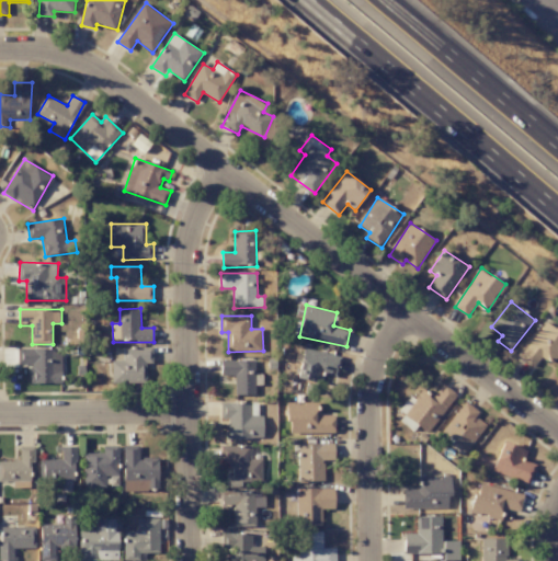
[(535,368),(543,357),(554,365),(557,359),(557,328),(547,320),(521,358),(535,368)]
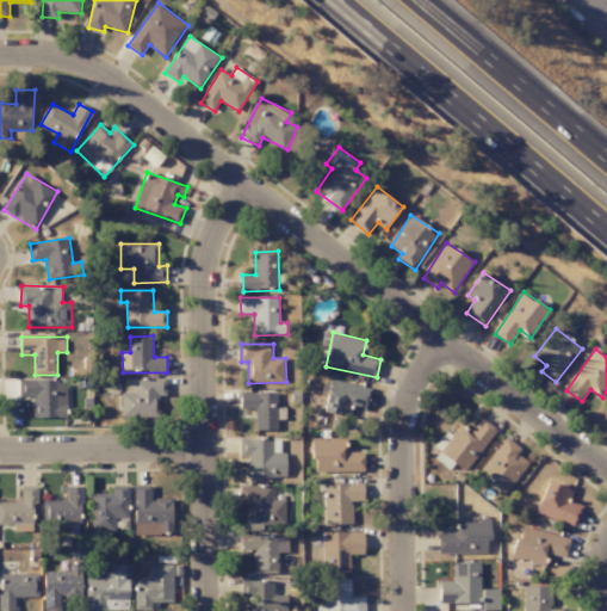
[(167,378),(124,380),(124,418),(161,417),(160,396),(168,395),(167,378)]
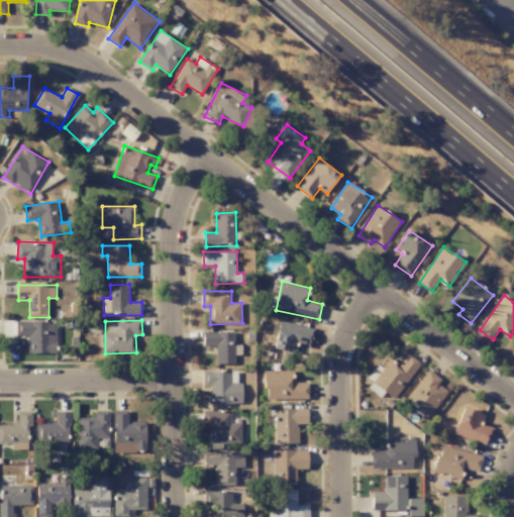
[(317,329),(282,320),(275,348),(296,353),(299,345),(312,348),(317,329)]
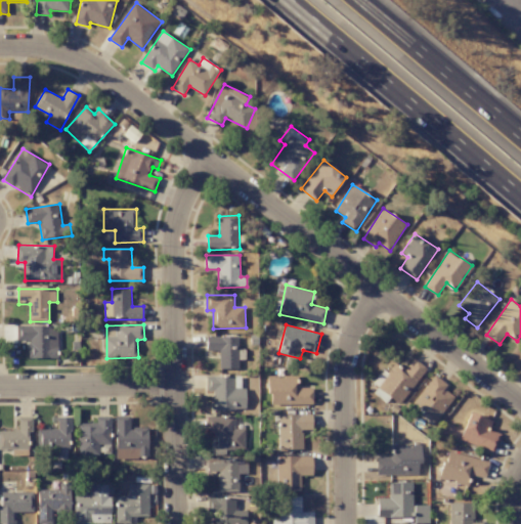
[(29,358),(58,358),(59,326),(18,326),(18,341),(29,341),(29,358)]
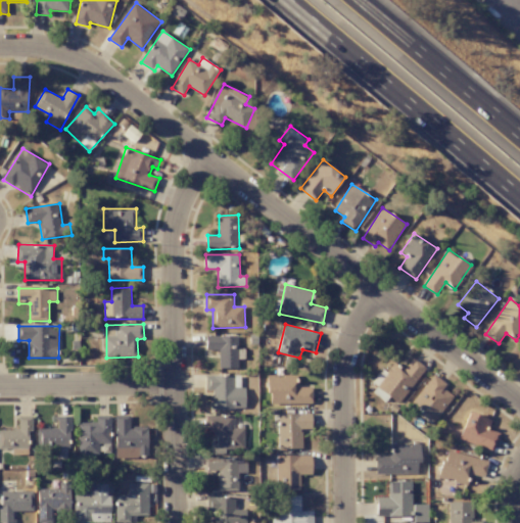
[(239,336),(207,336),(207,350),(220,350),(221,369),(240,369),(239,360),(245,360),(245,348),(239,348),(239,336)]
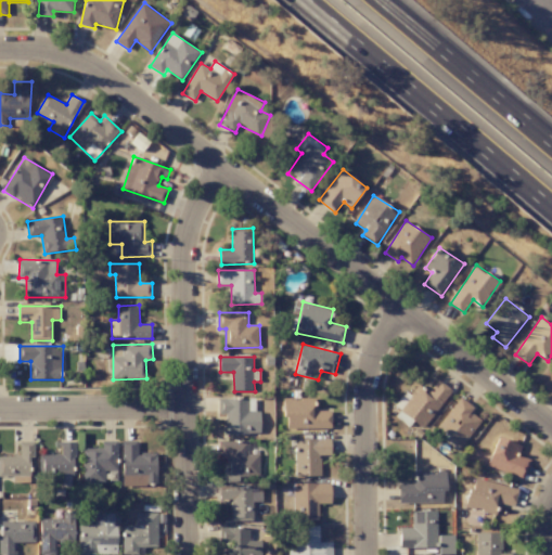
[(431,391),(420,384),(412,395),(409,392),(394,414),(411,426),(414,422),(425,429),(452,389),(438,381),(431,391)]
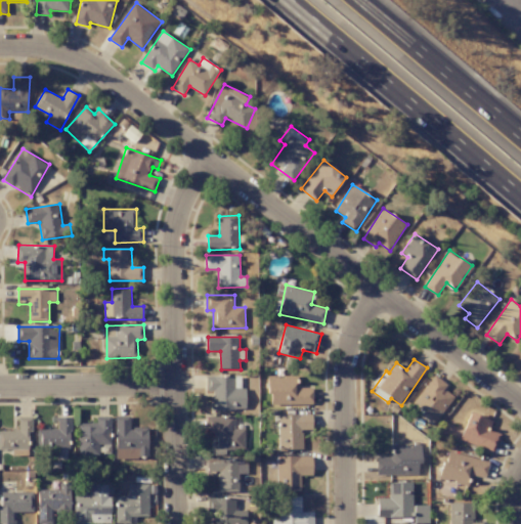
[(448,385),(436,375),(414,404),(436,423),(456,397),(445,390),(448,385)]
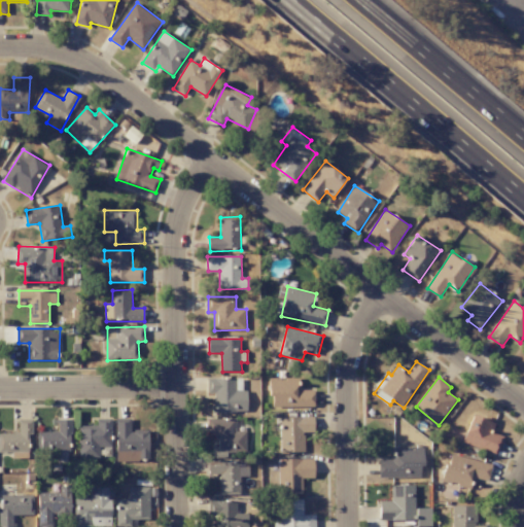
[(272,408),(316,407),(316,390),(301,390),(301,378),(271,379),(272,408)]
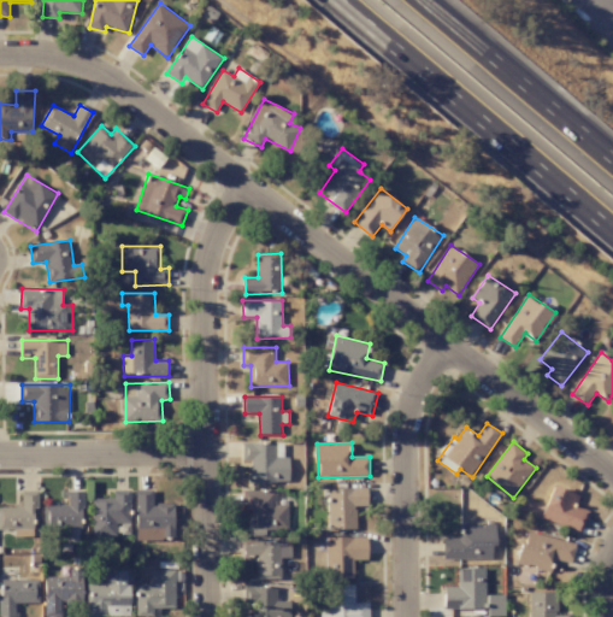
[(286,444),(245,444),(245,460),(252,460),(252,482),(290,482),(290,457),(286,457),(286,444)]
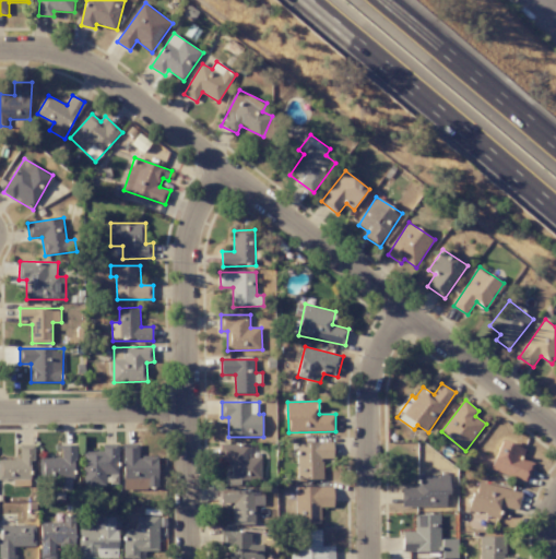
[(528,484),(536,463),(523,459),(527,450),(503,440),(492,468),(528,484)]
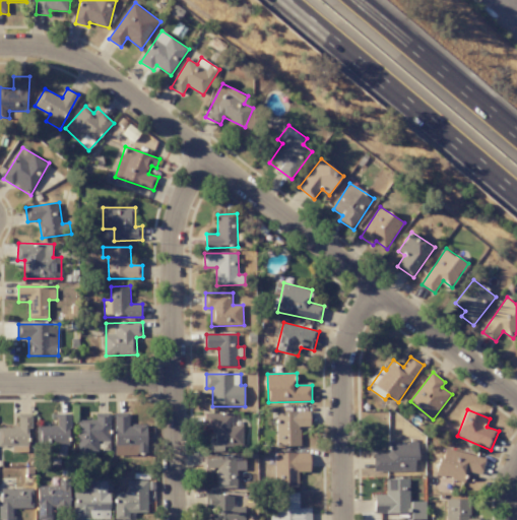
[(311,411),(277,411),(278,447),(302,446),(302,427),(311,427),(311,411)]
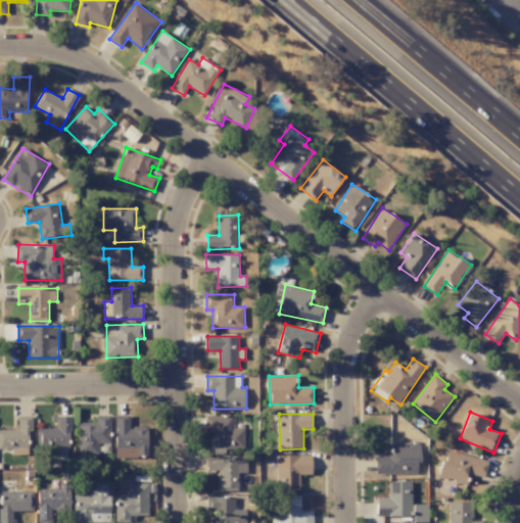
[(149,458),(148,427),(131,427),(131,415),(115,416),(116,459),(149,458)]
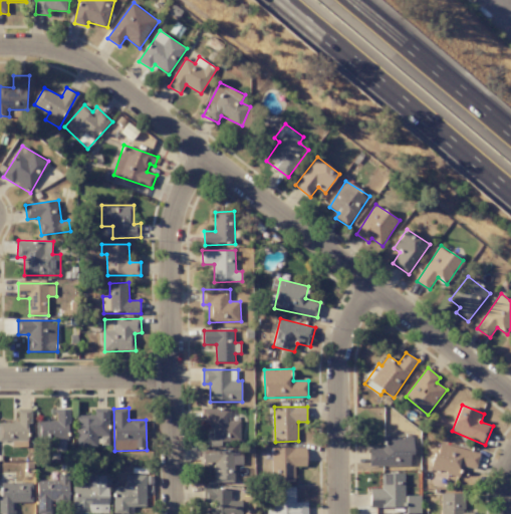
[(96,415),(77,416),(78,447),(110,446),(109,409),(96,409),(96,415)]
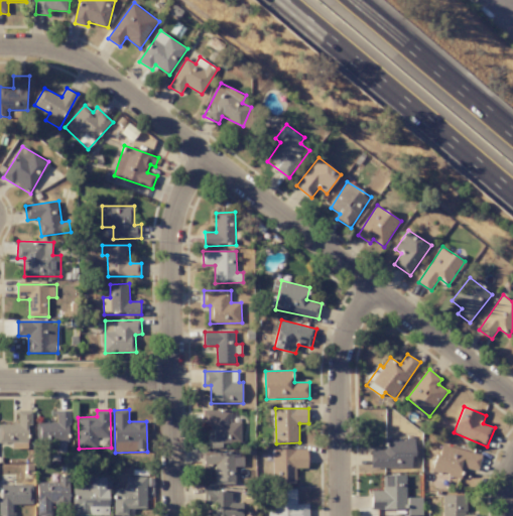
[(233,410),(205,410),(205,428),(211,428),(211,443),(243,442),(243,421),(233,422),(233,410)]
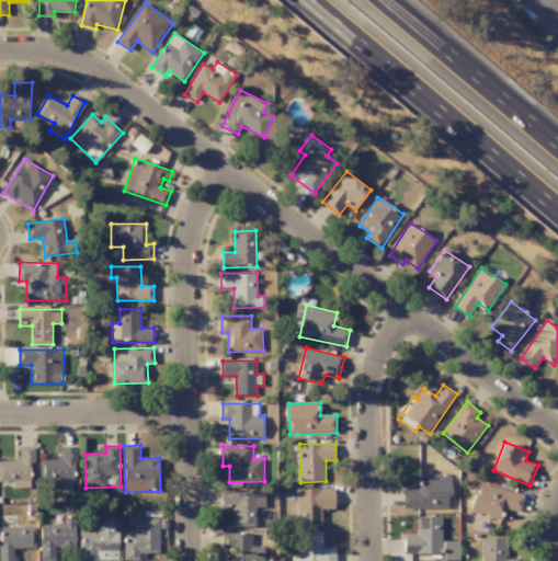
[(0,481),(32,481),(32,462),(36,462),(36,447),(22,447),(22,460),(0,460),(0,481)]
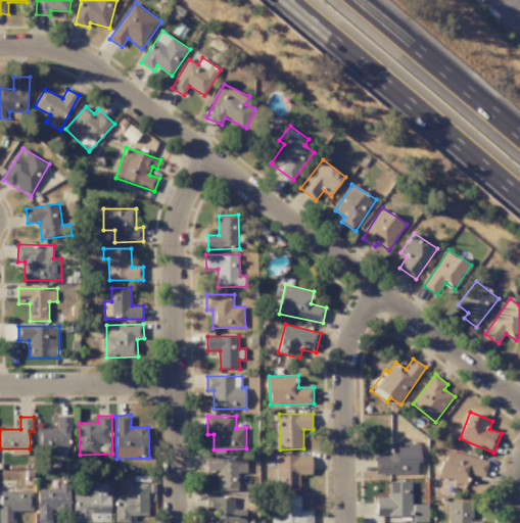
[(39,429),(39,447),(72,447),(71,417),(59,417),(59,428),(39,429)]
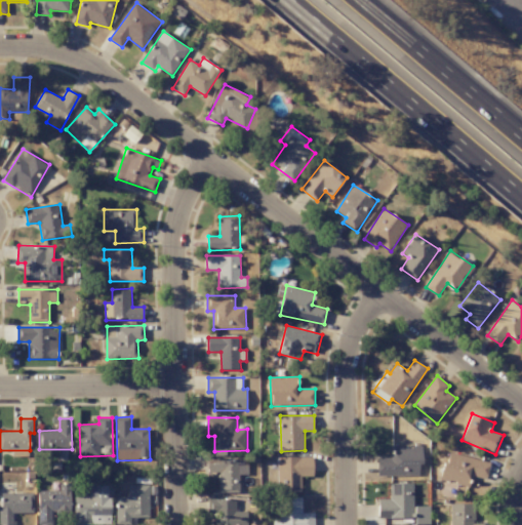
[(422,476),(422,447),(393,447),(393,458),(378,458),(378,476),(422,476)]
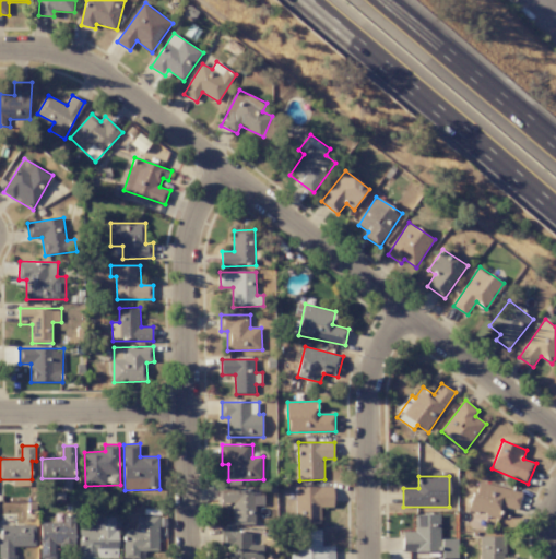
[(523,491),(476,483),(472,512),(501,518),(504,507),(520,510),(523,491)]
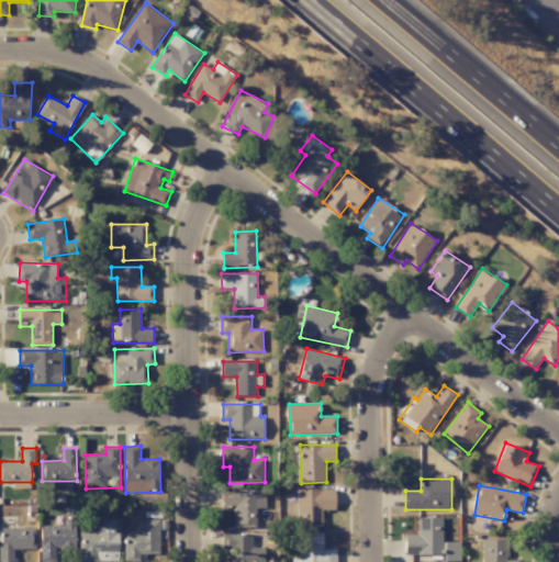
[(337,509),(336,490),(300,490),(300,527),(324,527),(323,510),(337,509)]
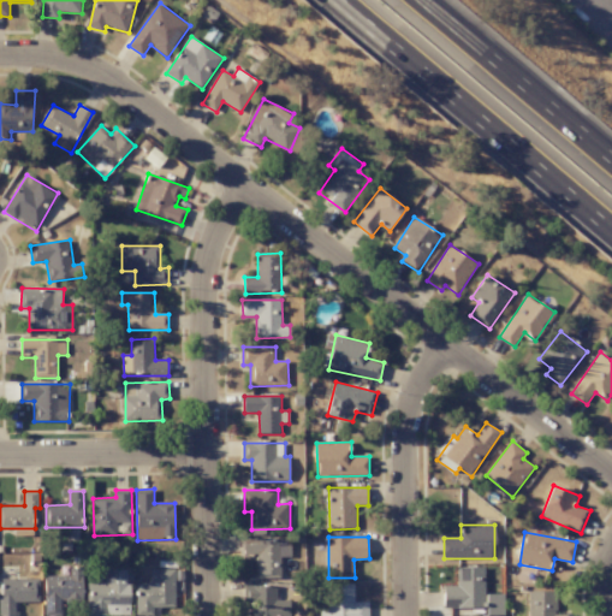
[(259,555),(259,579),(283,579),(281,558),(292,558),(292,539),(245,540),(245,555),(259,555)]
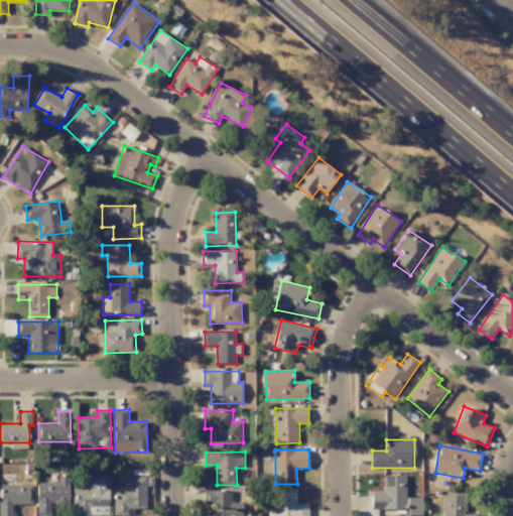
[(384,475),(385,491),(373,491),(373,509),(407,509),(407,475),(384,475)]
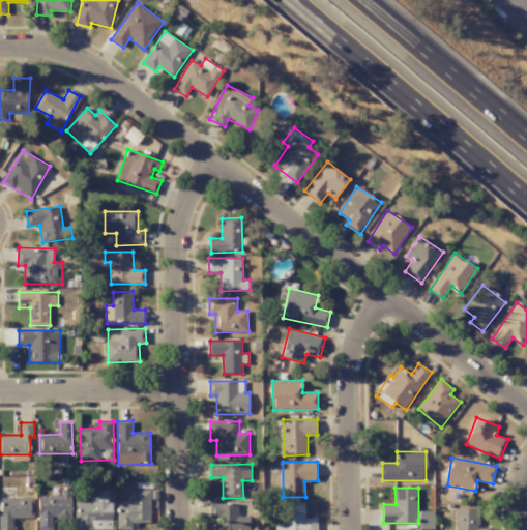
[(39,496),(38,529),(54,529),(55,518),(72,518),(72,489),(61,489),(61,496),(39,496)]
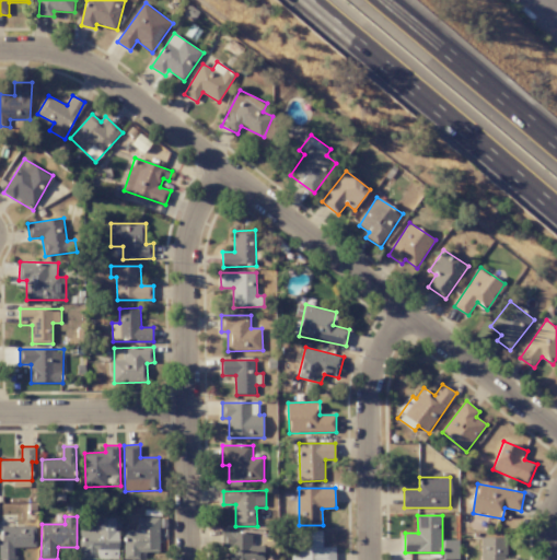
[(120,559),(120,517),(96,517),(96,529),(81,529),(81,559),(120,559)]
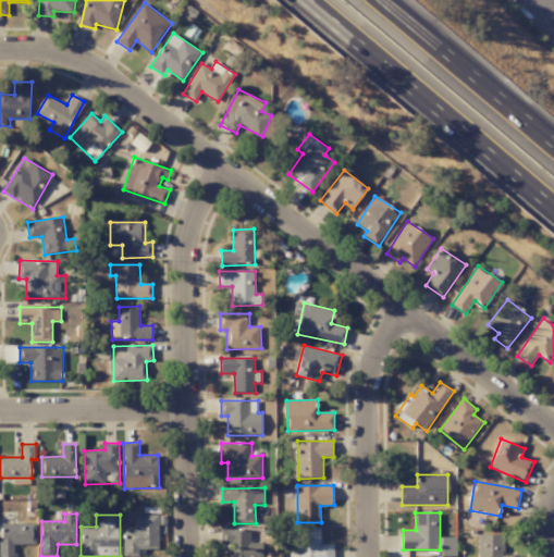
[(125,556),(142,556),(142,549),(159,549),(160,515),(137,515),(137,528),(125,527),(125,556)]
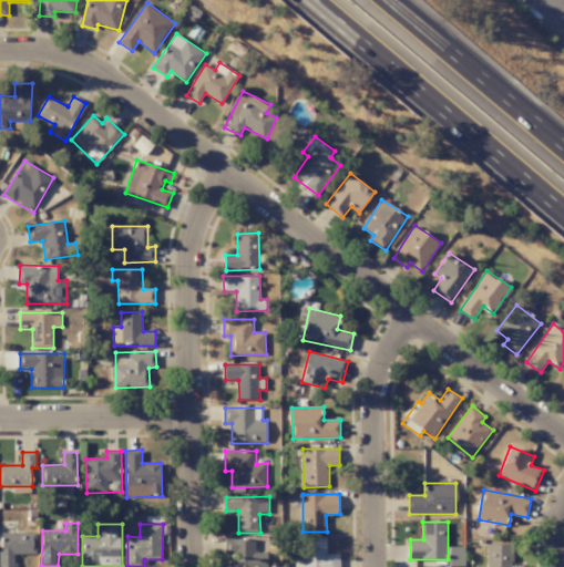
[(38,533),(1,533),(2,566),(16,566),(16,555),(38,554),(38,533)]
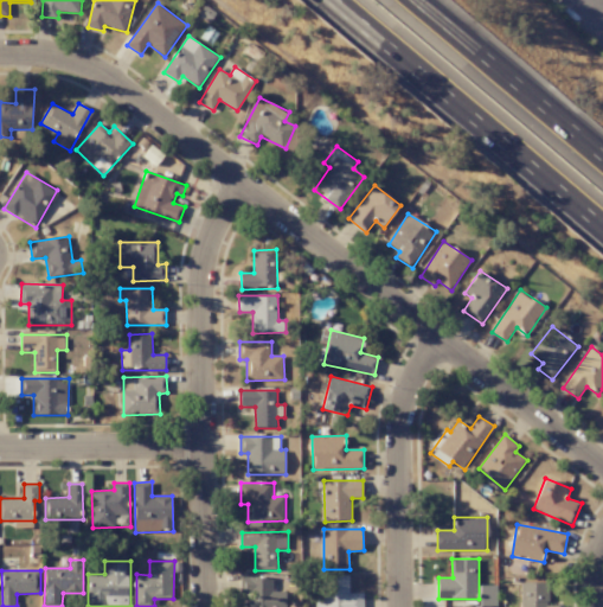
[(364,606),(364,593),(350,593),(350,576),(325,577),(325,606),(364,606)]
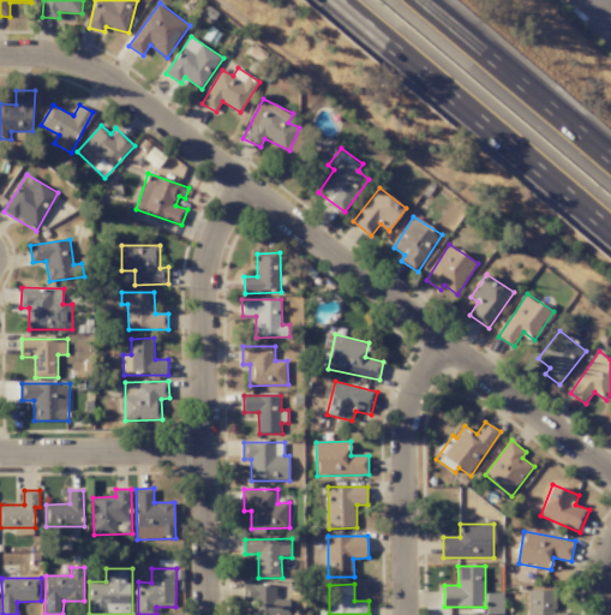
[(291,614),(291,598),(277,598),(277,585),(245,585),(245,602),(252,602),(252,614),(291,614)]
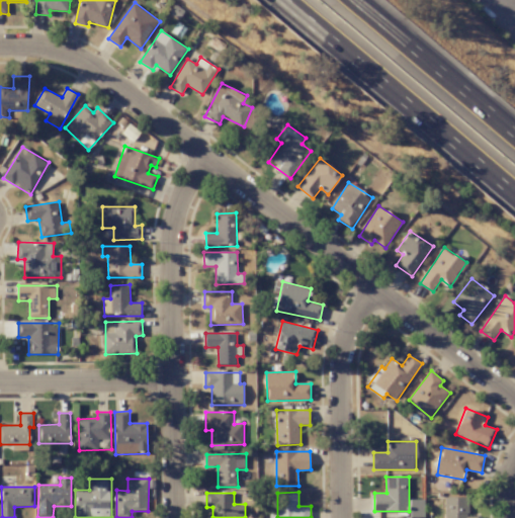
[(446,497),(445,517),(478,517),(479,516),(469,516),(469,498),(446,497)]
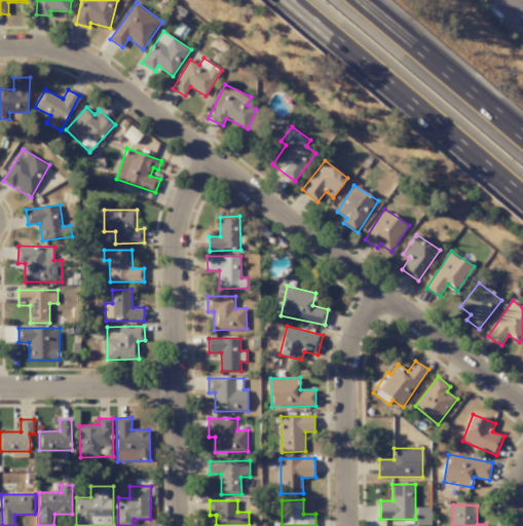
[(418,525),(433,525),(432,508),(417,508),(418,525)]
